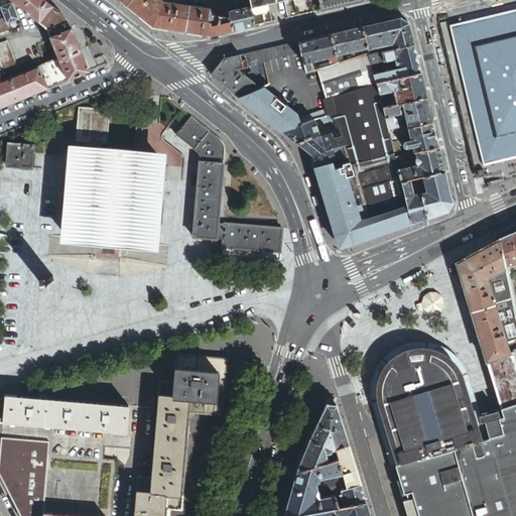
[(52,6),(44,0),(11,0),(13,2),(17,5),(26,12),(28,13),(39,22),(52,6)]
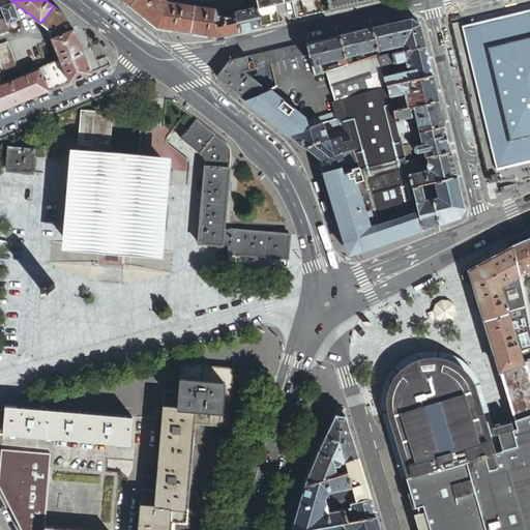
[(221,36),(224,35),(216,16),(214,9),(166,1),(164,0),(120,0),(128,7),(145,20),(154,28),(215,37),(221,36)]
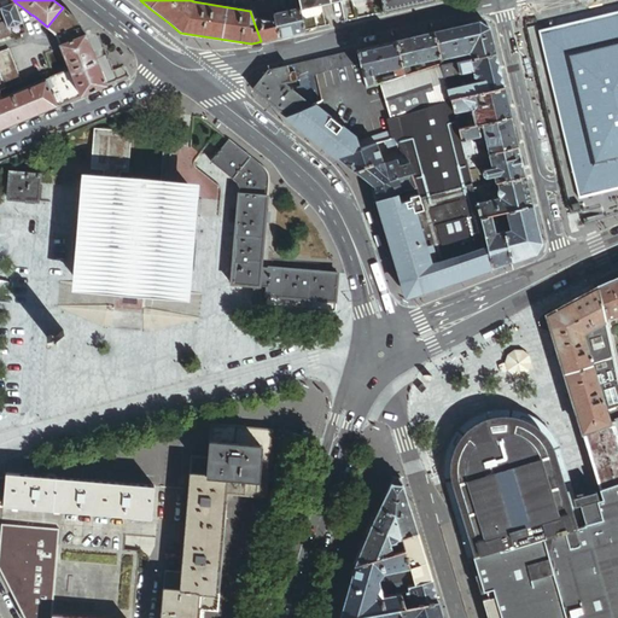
[(298,9),(297,0),(291,3),(287,3),(289,11),(298,9)]
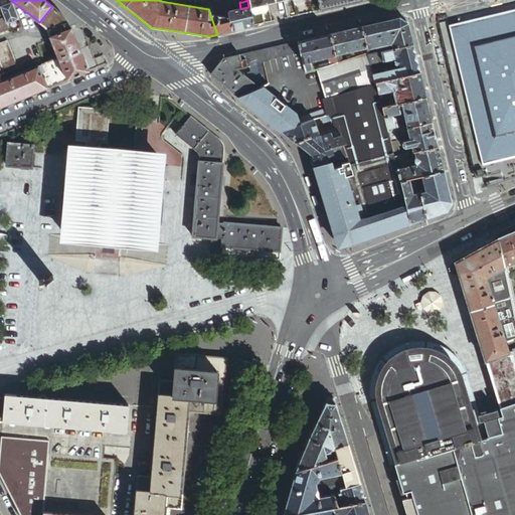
[(246,0),(247,0),(248,7),(249,9),(290,0),(246,0)]
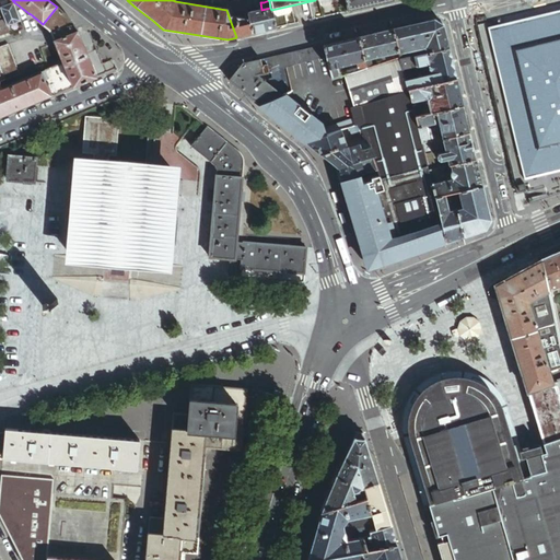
[(343,0),(347,13),(362,10),(393,3),(392,0),(343,0)]
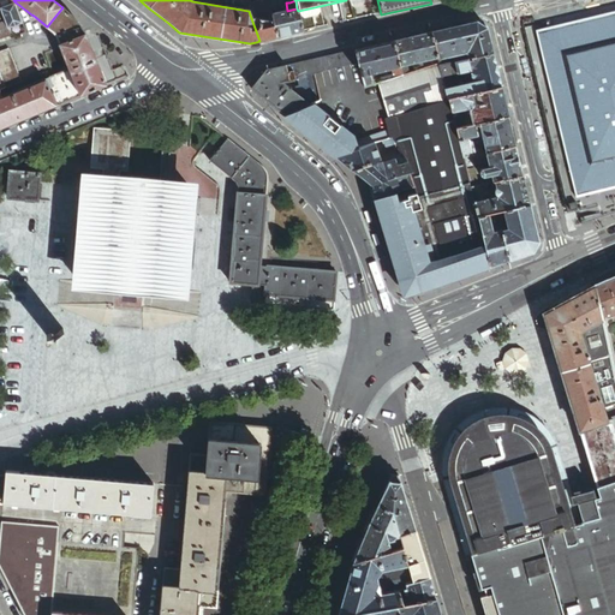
[(614,0),(523,23),(560,180),(567,213),(614,202),(614,0)]
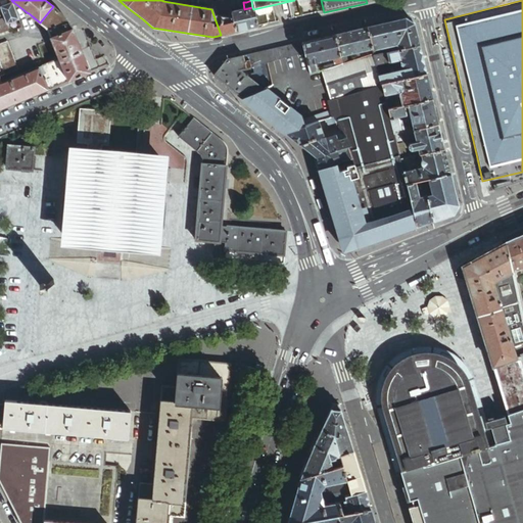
[(7,24),(19,18),(15,7),(13,2),(10,3),(1,7),(1,8),(5,18),(7,24)]
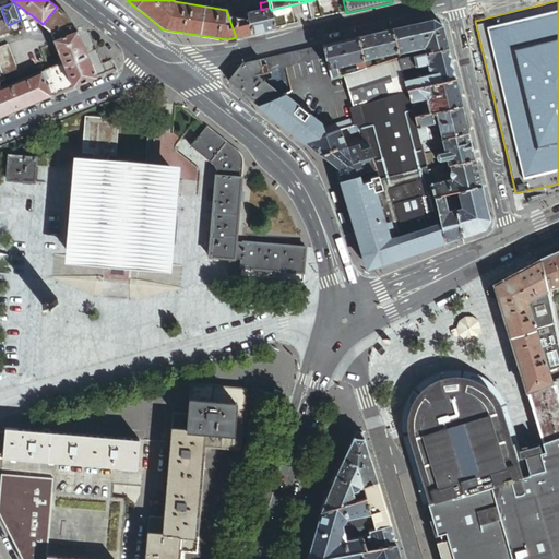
[(67,16),(60,9),(57,7),(43,24),(46,26),(49,30),(51,33),(55,40),(78,31),(68,18),(67,16)]
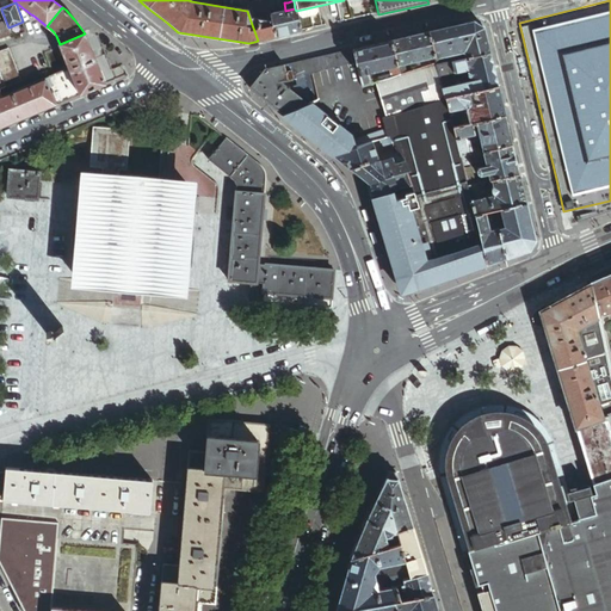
[(269,14),(270,22),(273,37),(288,35),(300,32),(301,31),(296,11),(295,8),(285,11),(269,14)]
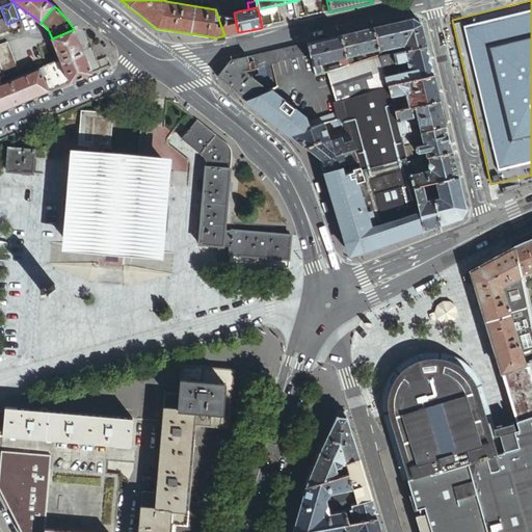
[(238,32),(235,19),(217,16),(224,35),(231,34),(238,32)]
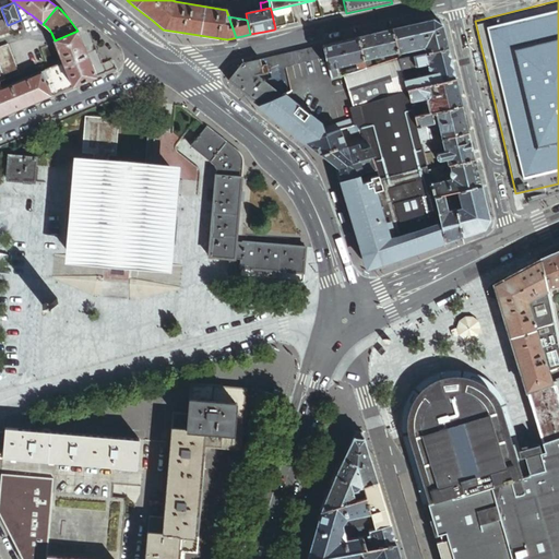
[(0,33),(1,36),(10,33),(8,25),(6,20),(0,21),(0,33)]
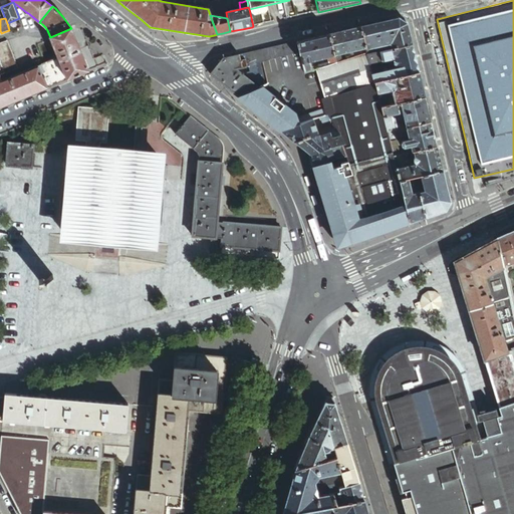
[(399,19),(360,28),(365,48),(366,50),(372,49),(391,45),(391,47),(373,51),(373,54),(412,46),(409,31),(407,24),(399,19)]
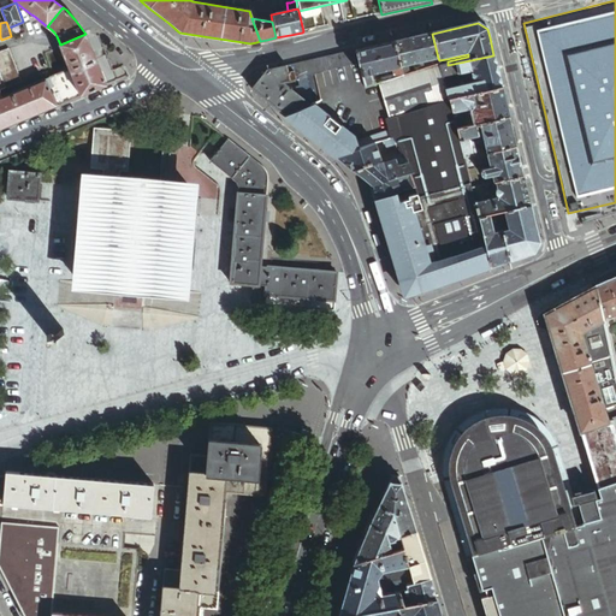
[(70,70),(81,95),(106,84),(105,80),(88,40),(86,34),(60,45),(59,45),(70,70)]
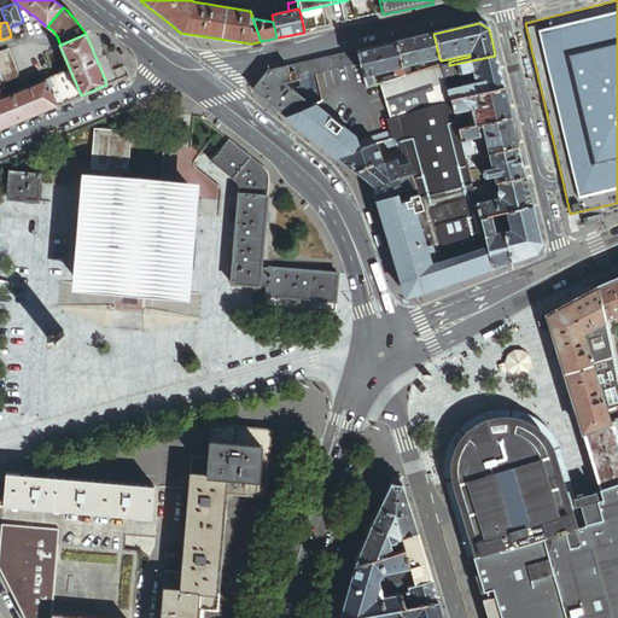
[(439,58),(433,34),(397,42),(402,65),(409,64),(433,59),(439,58)]
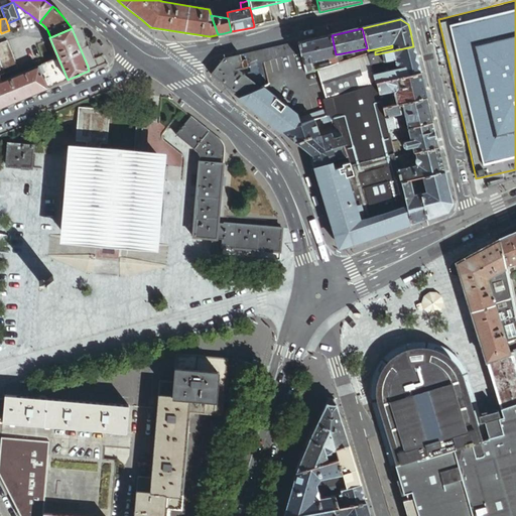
[(336,54),(332,35),(298,42),(300,52),(303,65),(309,62),(330,57),(337,55),(336,54)]
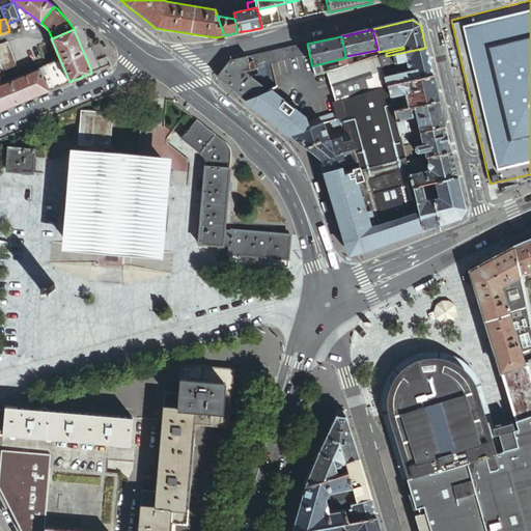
[(0,47),(10,74),(11,75),(20,71),(8,42),(6,42),(0,44),(0,47)]
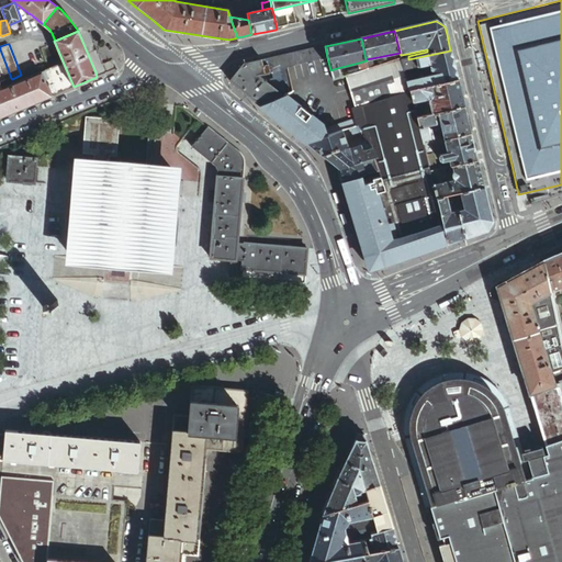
[(327,57),(325,46),(262,60),(263,67),(268,66),(270,74),(288,68),(327,57)]
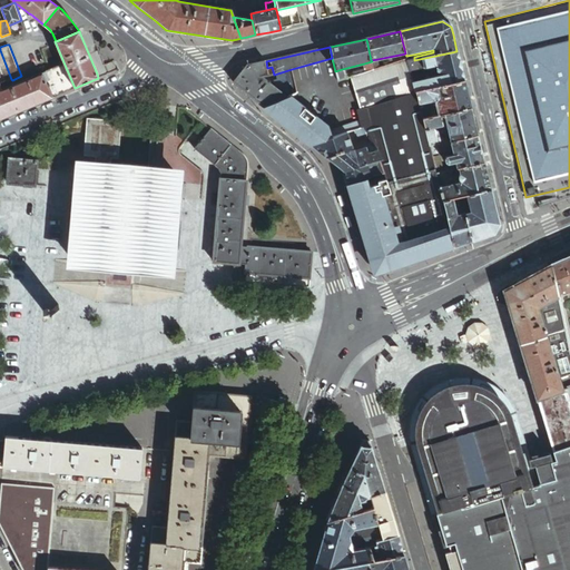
[(0,66),(6,81),(11,79),(0,50),(0,66)]
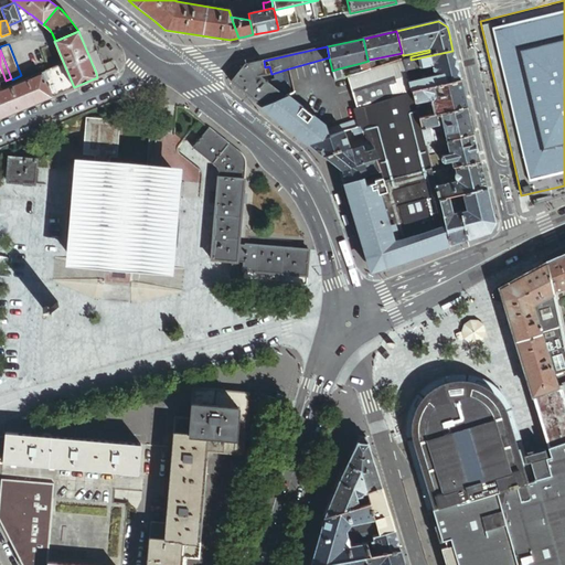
[(411,60),(404,61),(412,92),(413,92),(460,81),(452,51),(411,60)]
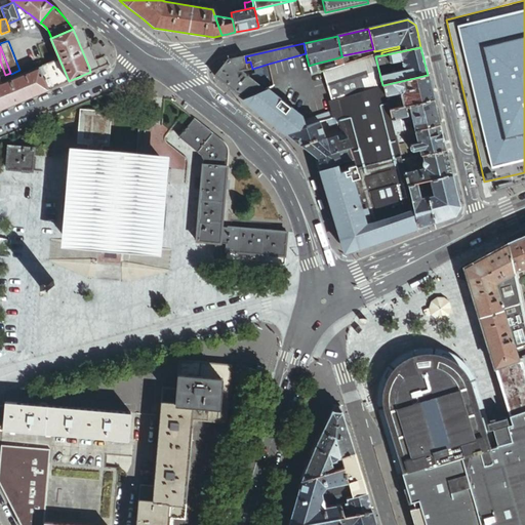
[(382,85),(375,56),(375,55),(369,56),(350,64),(345,65),(337,68),(323,72),(330,102),(382,85)]
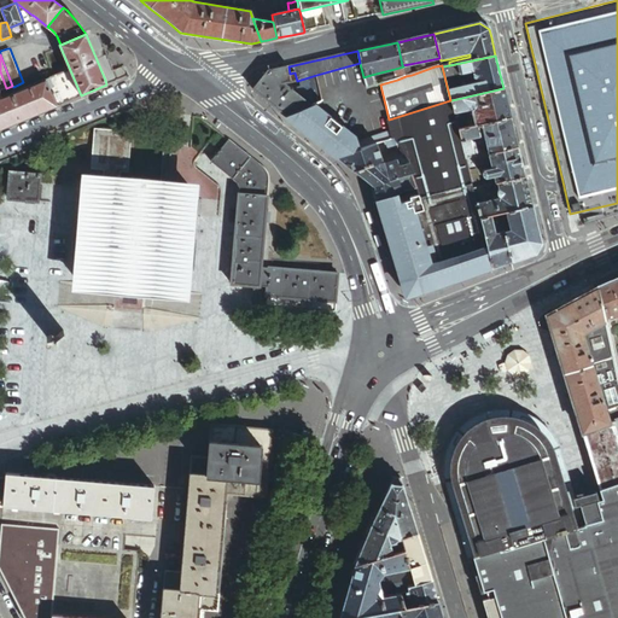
[(289,66),(278,69),(280,76),(285,81),(301,95),(314,105),(322,101),(319,86),(316,75),(297,81),(295,73),(290,74),(289,66)]
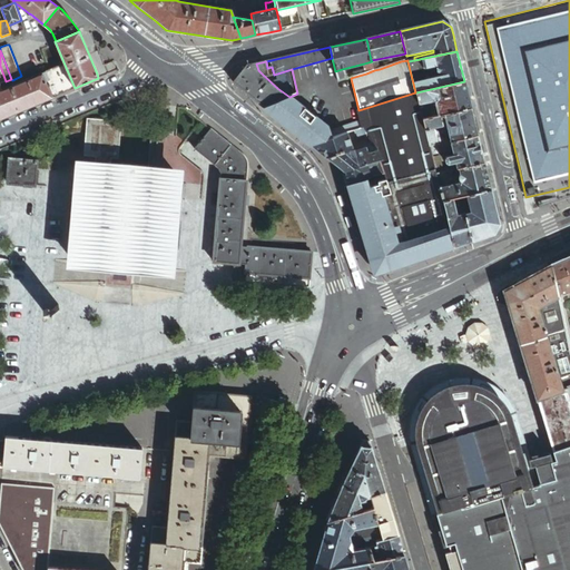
[(366,74),(374,70),(372,61),(364,64),(366,74)]
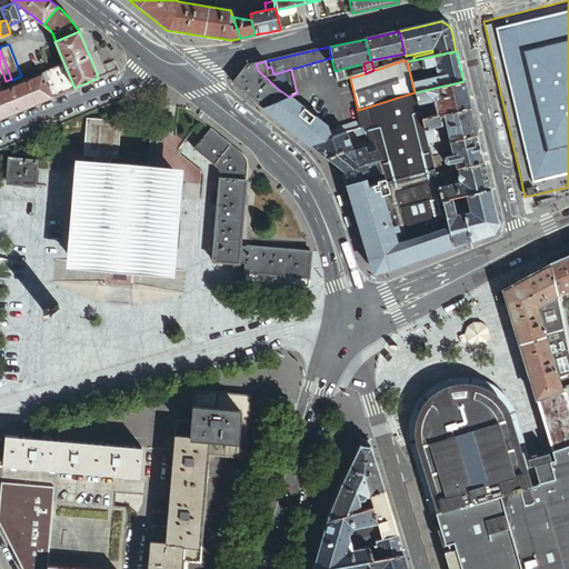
[(245,91),(262,75),(258,70),(256,63),(247,66),(233,82),(245,91)]
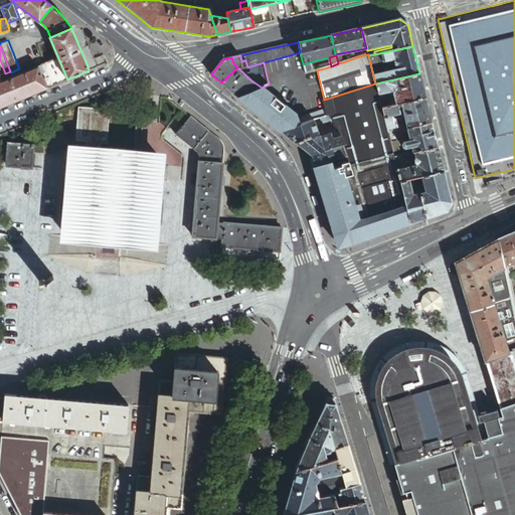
[(38,67),(47,89),(67,79),(58,58),(38,66),(38,67)]
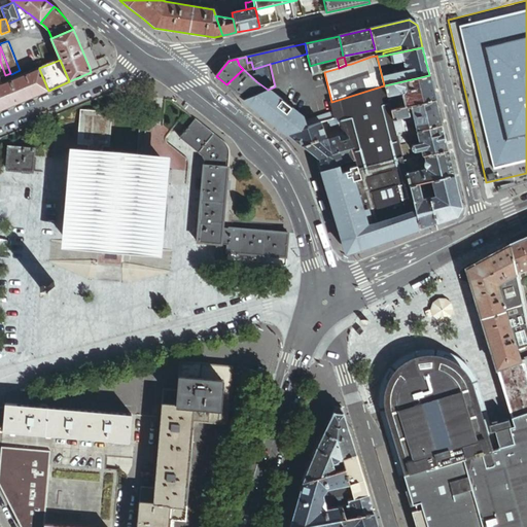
[(313,76),(321,73),(319,66),(316,64),(310,66),(313,76)]
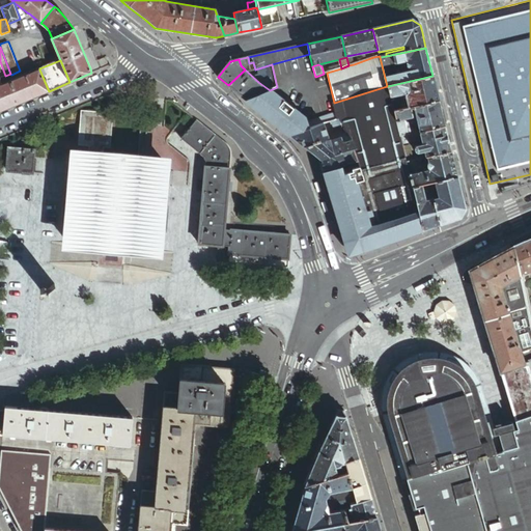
[(0,110),(49,91),(39,70),(1,86),(0,86),(0,85),(0,110)]
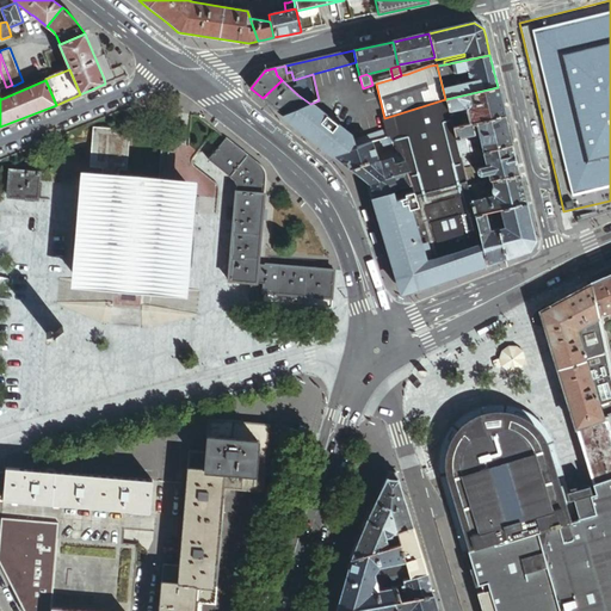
[(283,115),(310,104),(297,94),(282,80),(263,98),(277,110),(283,115)]
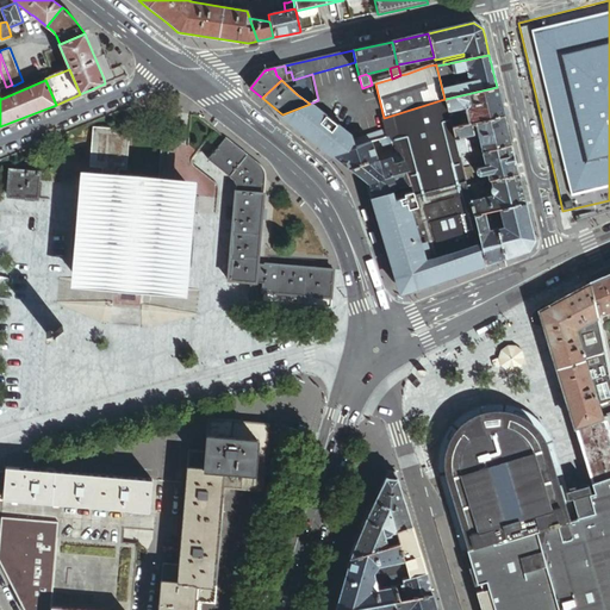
[(504,117),(497,87),(446,99),(453,128),(460,126),(456,116),(453,113),(453,111),(466,109),(472,101),(473,110),(468,111),(471,120),(474,123),(504,117)]
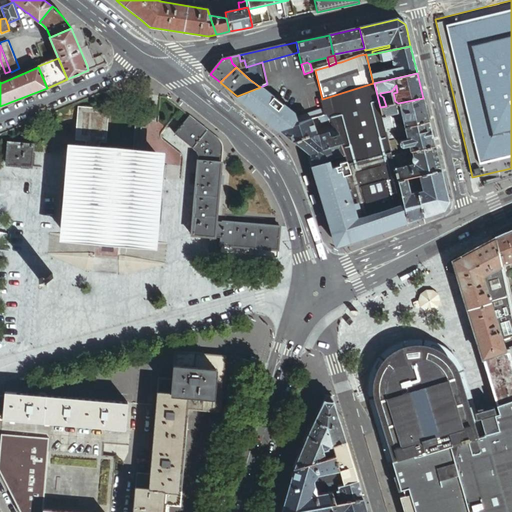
[(380,107),(374,83),(373,83),(322,99),(319,100),(327,115),(331,122),(332,124),(335,129),(338,135),(343,143),(341,144),(344,156),(347,164),(390,151),(388,141),(387,139),(385,131),(382,116),(380,107)]
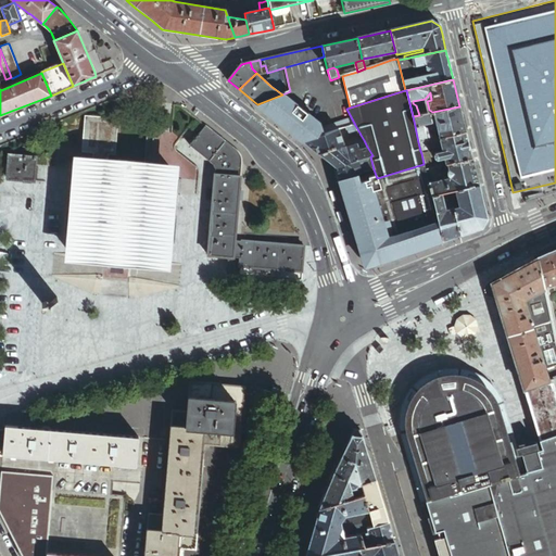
[(282,95),(257,104),(290,130),(315,121),(282,95)]
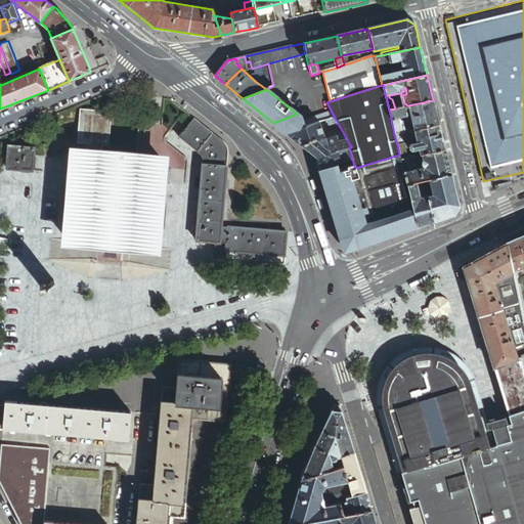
[(435,111),(433,100),(407,105),(395,108),(389,110),(391,119),(397,118),(398,118),(406,116),(409,113),(415,130),(439,125),(435,111)]
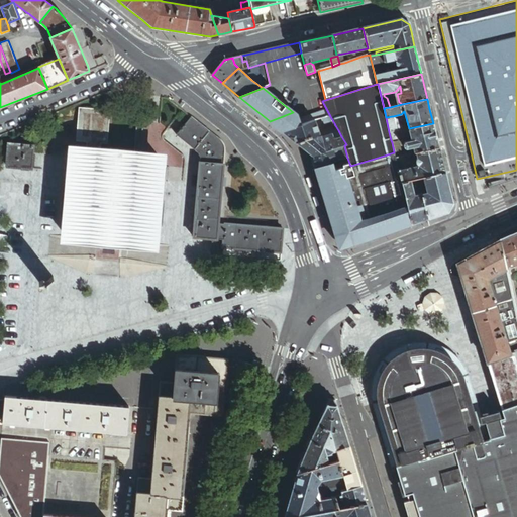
[(296,114),(293,112),(270,121),(283,132),(316,121),(320,119),(330,116),(322,101),(325,111),(298,118),(296,114)]
